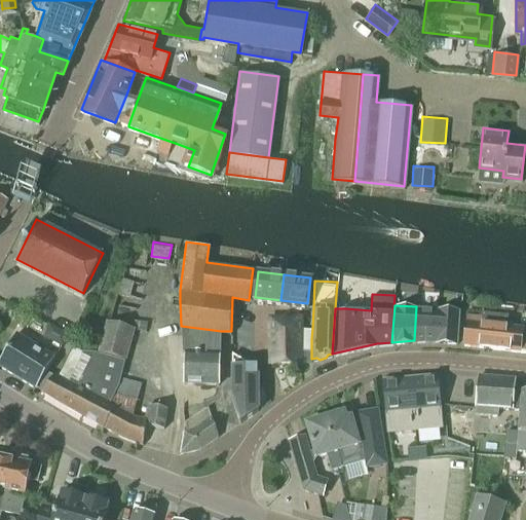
[(416,306),(414,340),(425,340),(437,340),(439,307),(416,306)]
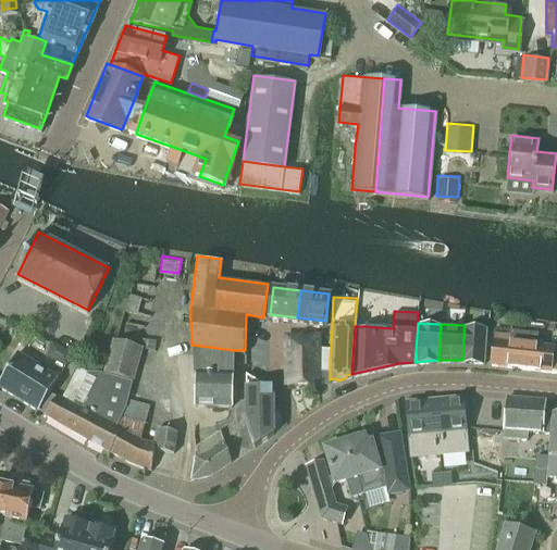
[(465,325),(462,360),(483,362),(485,327),(465,325)]
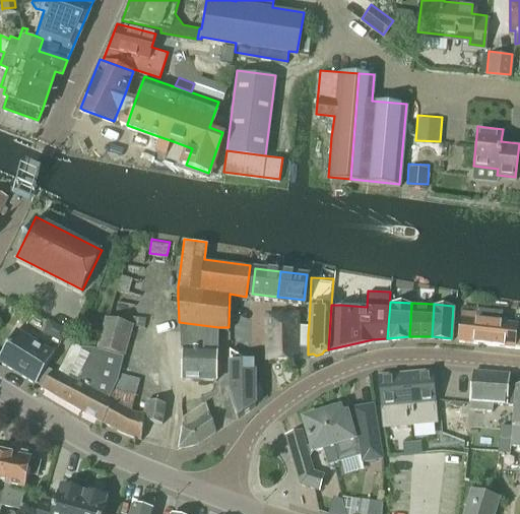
[(501,320),(502,310),(476,307),(476,312),(462,310),(458,338),(519,344),(519,323),(517,324),(518,322),(501,320)]
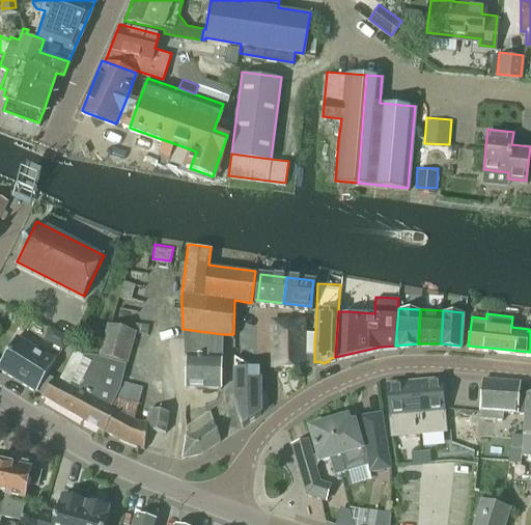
[(273,320),(272,364),(303,365),(304,347),(314,347),(314,341),(315,331),(307,331),(307,319),(284,318),(273,320)]
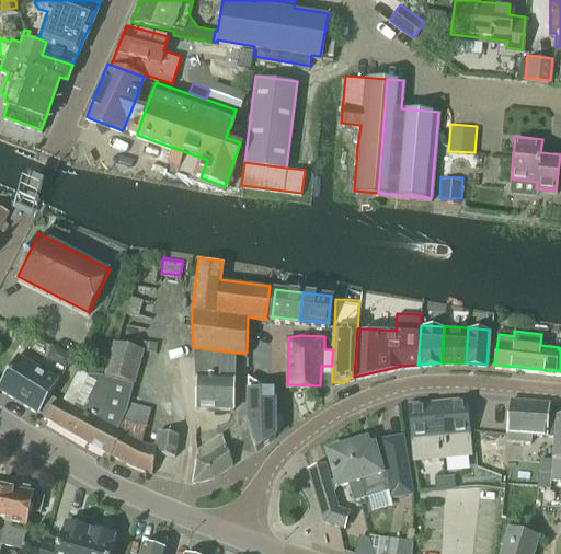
[(135,380),(144,347),(114,338),(104,372),(135,380)]
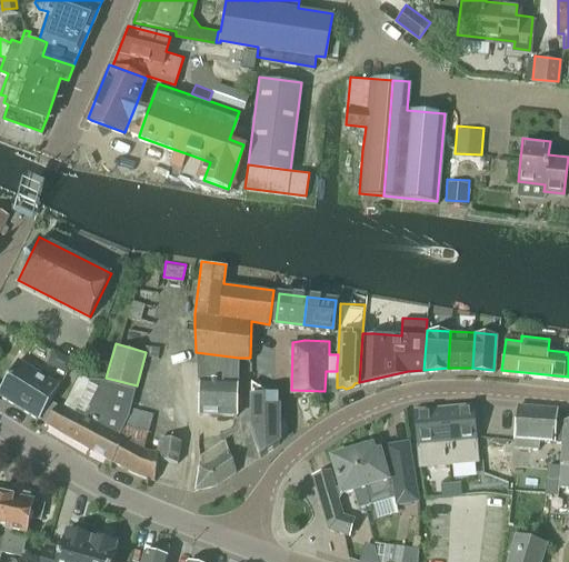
[(53,347),(48,357),(50,362),(67,372),(75,358),(53,347)]
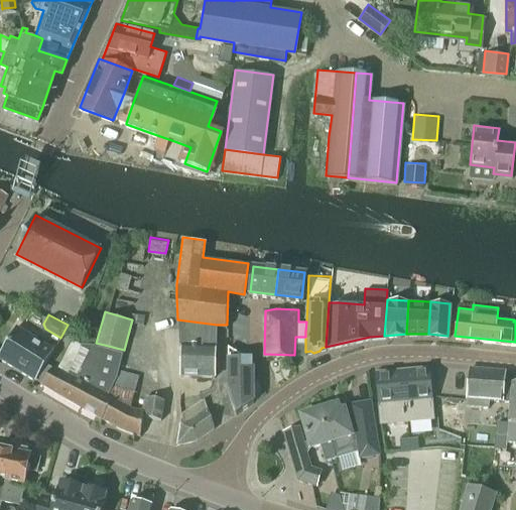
[(217,325),(177,320),(178,325),(179,343),(180,343),(179,375),(215,376),(217,325)]
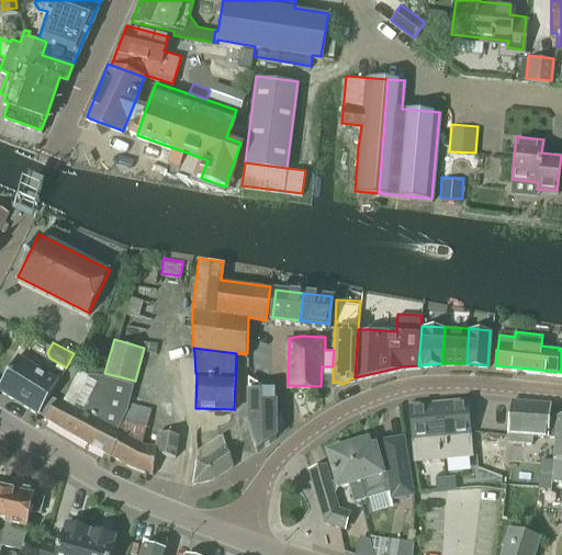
[(32,362),(18,353),(0,381),(0,387),(38,411),(38,410),(49,393),(58,378),(44,370),(46,364),(35,357),(32,362)]
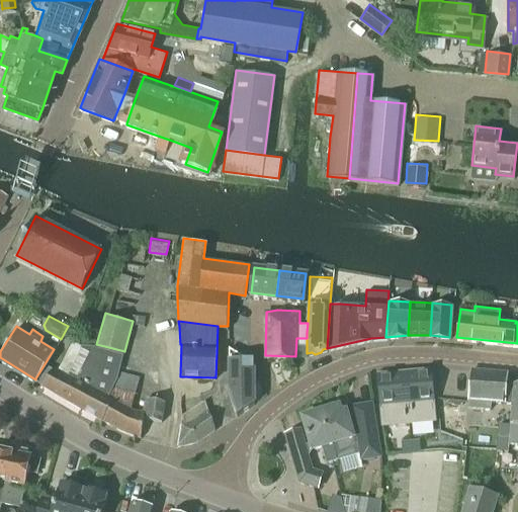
[(66,374),(82,344),(72,339),(56,368),(66,374)]
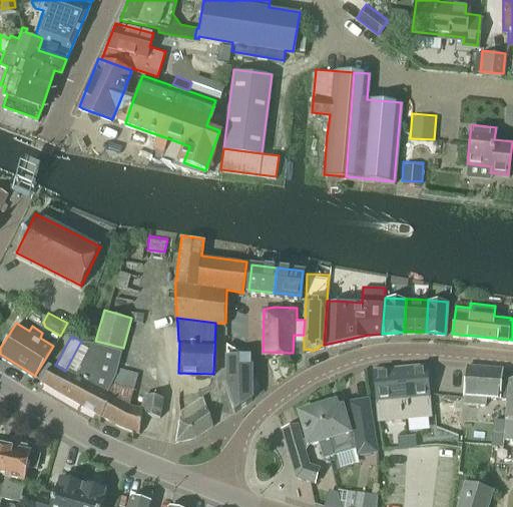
[(65,371),(55,365),(51,363),(45,359),(35,375),(42,380),(42,381),(97,412),(106,392),(111,380),(112,380),(115,374),(117,365),(122,349),(91,341),(89,344),(73,375),(65,371)]
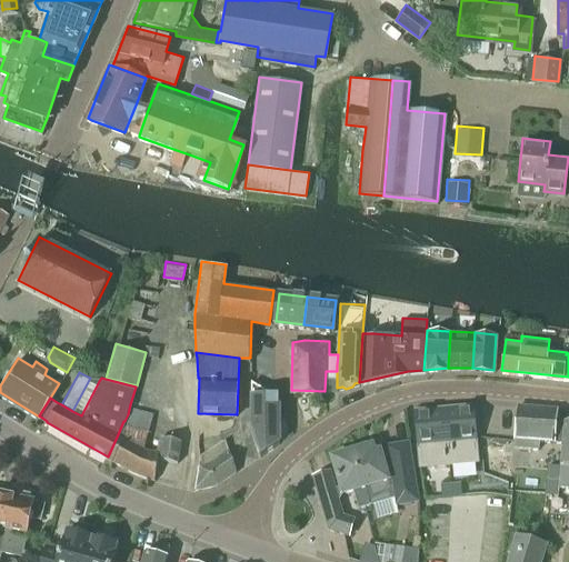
[(251,428),(261,455),(280,441),(280,393),(275,393),(253,381),(251,428)]
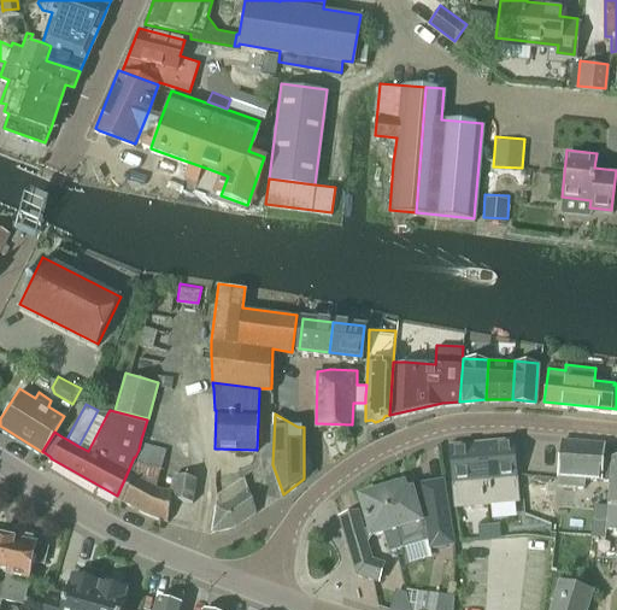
[(512,437),(481,440),(486,500),(517,498),(512,437)]
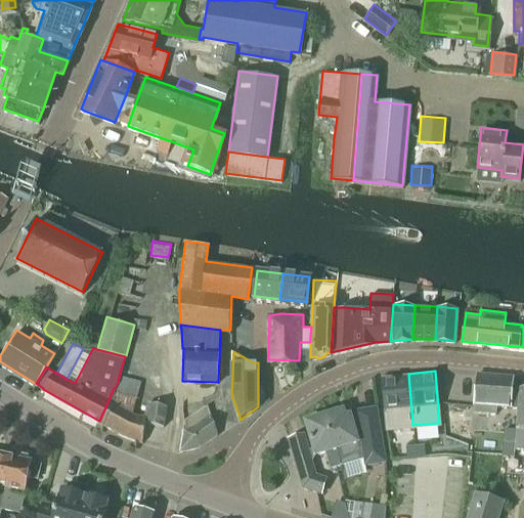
[(477,373),(473,409),(495,412),(496,403),(510,404),(516,405),(518,387),(511,386),(512,375),(477,372),(477,373)]
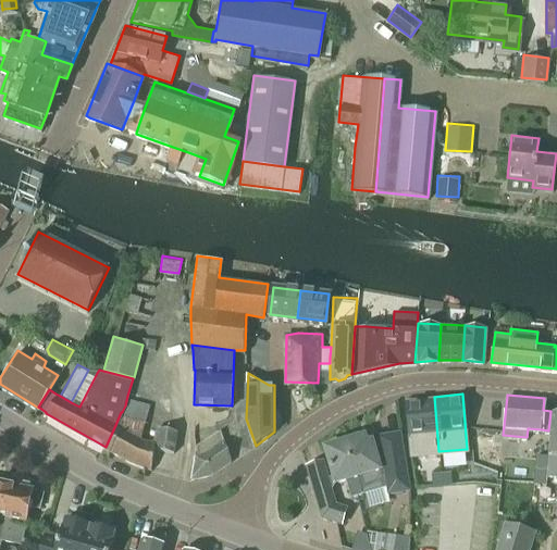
[(125,405),(122,412),(144,420),(145,420),(149,402),(127,396),(125,405)]
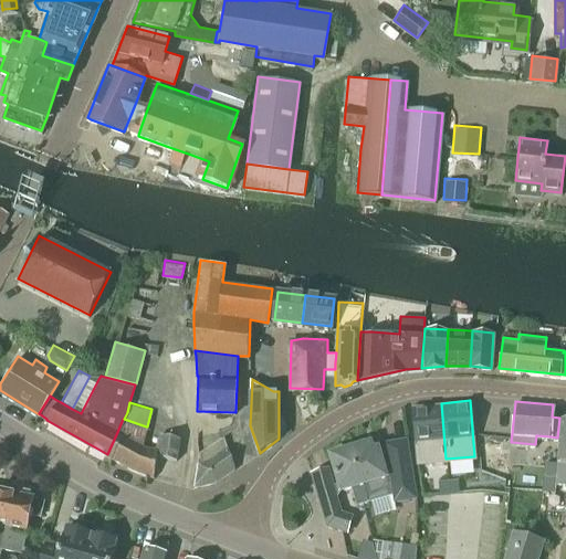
[(441,403),(412,405),(417,462),(446,459),(441,403)]
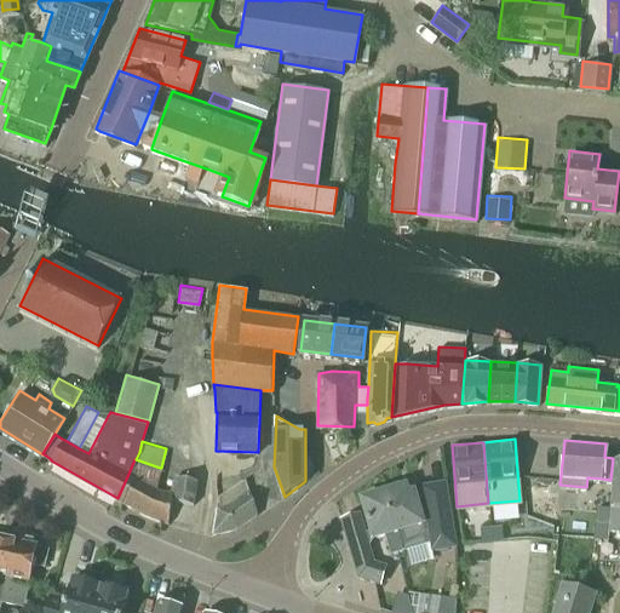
[(619,458),(615,458),(612,508),(595,506),(592,536),(608,537),(609,530),(619,530),(619,458)]
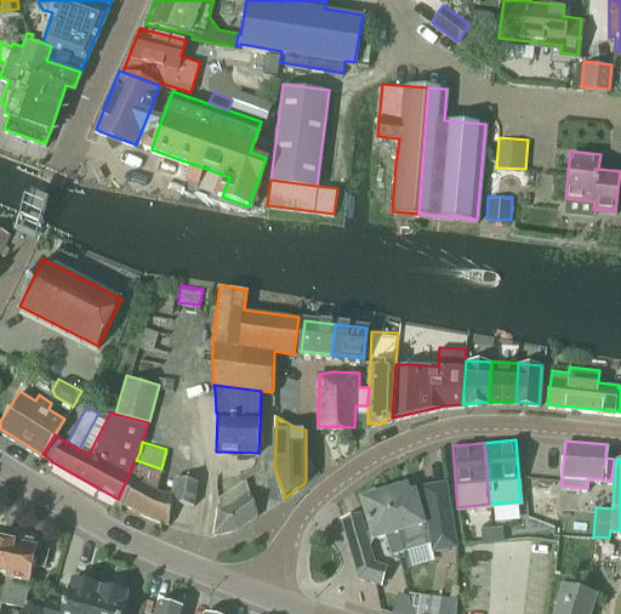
[(129,475),(118,499),(118,500),(120,501),(149,516),(167,522),(172,499),(193,502),(198,479),(175,475),(172,490),(160,490),(154,487),(129,475)]
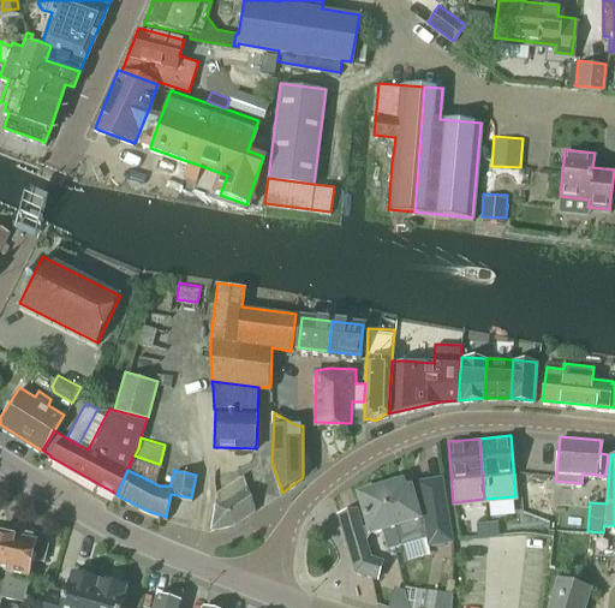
[(210,526),(234,522),(255,508),(246,484),(243,474),(216,490),(215,502),(214,502),(210,526)]
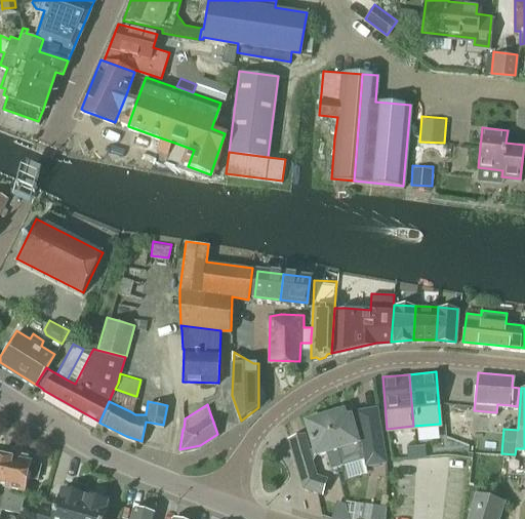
[(342,409),(327,413),(336,447),(337,447),(342,464),(364,457),(365,464),(386,461),(376,406),(356,409),(357,413),(350,414),(349,414),(350,416),(346,417),(342,409)]
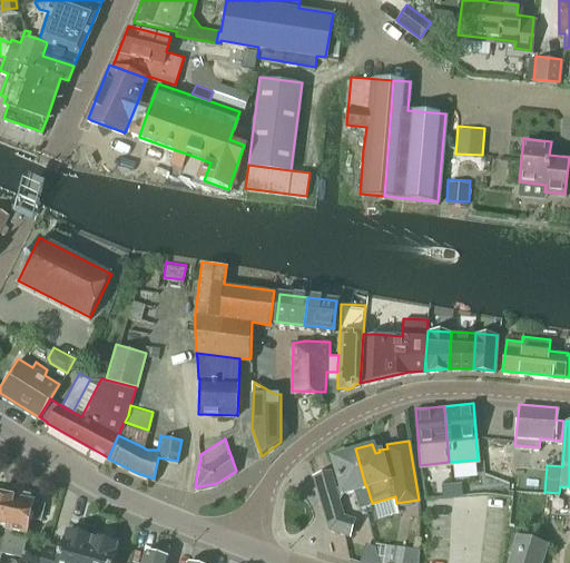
[(365,485),(355,448),(332,455),(343,492),(353,489),(359,506),(372,503),(366,485),(365,485)]
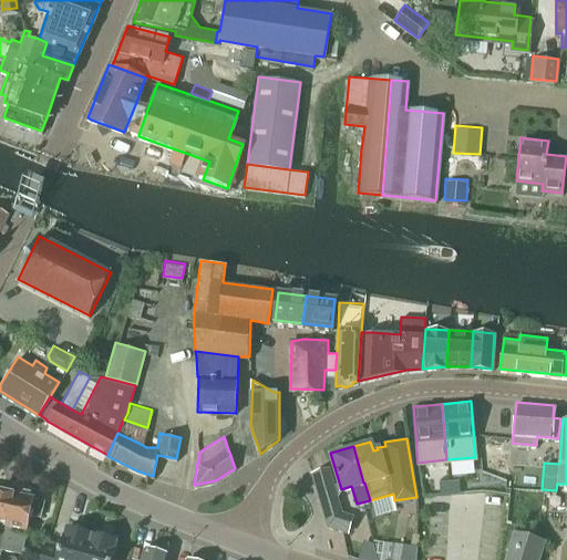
[(311,473),(327,526),(348,531),(352,515),(341,511),(329,467),(311,473)]
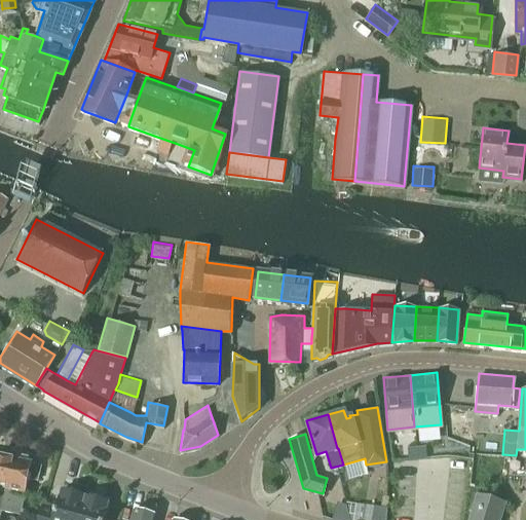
[(416,445),(407,446),(408,457),(417,456),(416,445)]
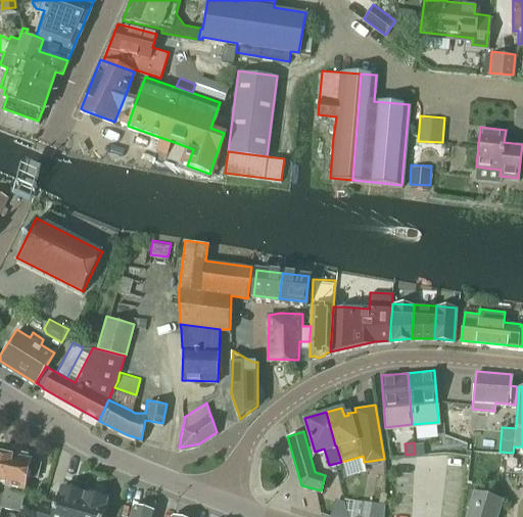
[(422,442),(414,442),(415,454),(423,453),(422,442)]
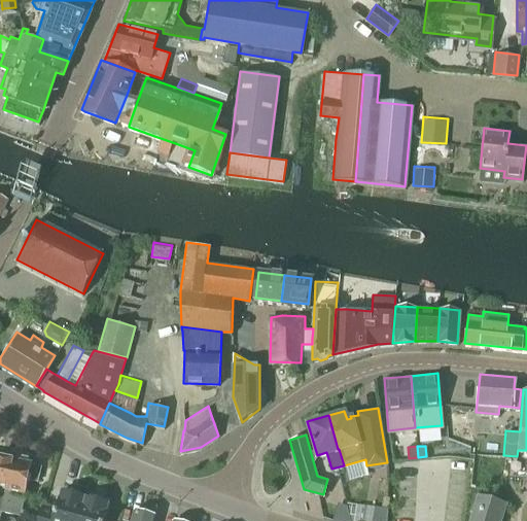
[(11,459),(0,456),(0,509),(1,509),(2,510),(12,512),(21,506),(23,496),(28,476),(37,479),(40,464),(33,463),(32,460),(29,459),(28,455),(19,453),(11,459)]
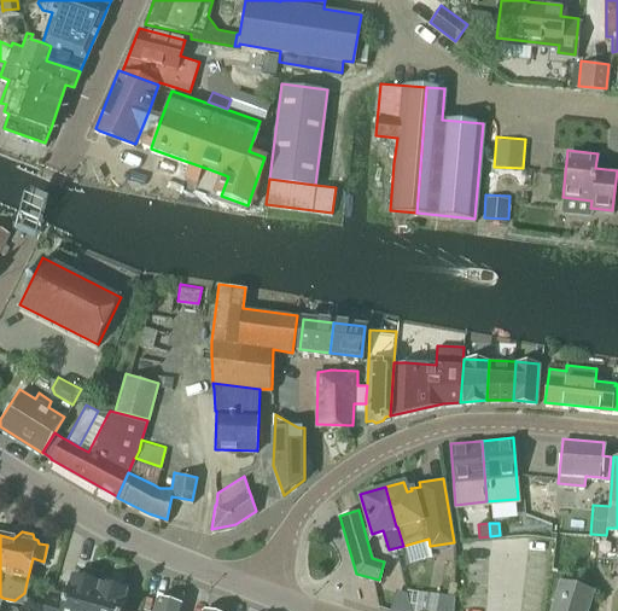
[(91,610),(99,582),(86,579),(86,577),(71,574),(63,603),(47,598),(42,610),(91,610)]
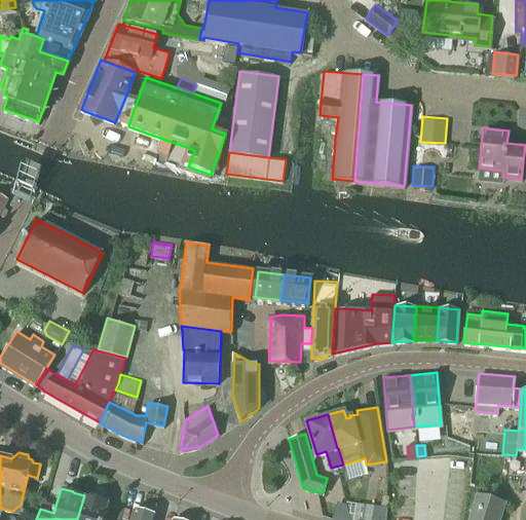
[(499,519),(501,518),(505,502),(476,492),(470,510),(475,511),(471,519),(499,519)]
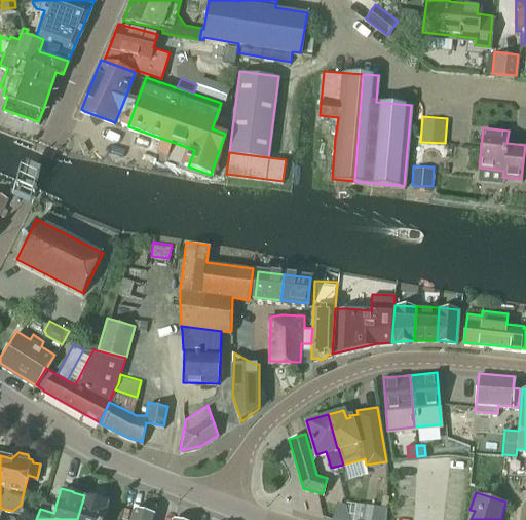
[(96,499),(84,495),(77,519),(103,519),(109,502),(96,498),(96,499)]
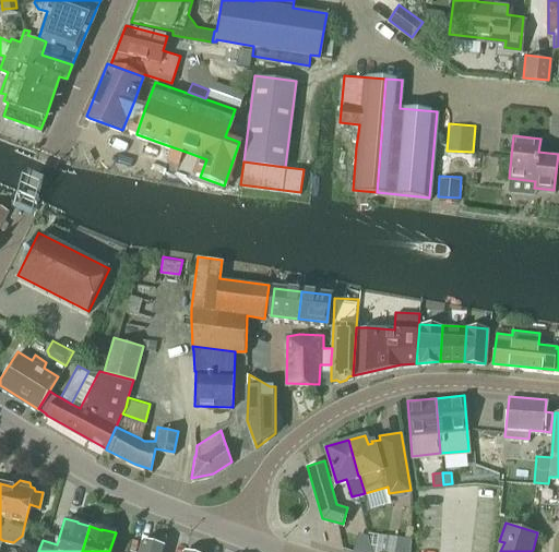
[(164,551),(166,547),(143,540),(139,551),(164,551)]
